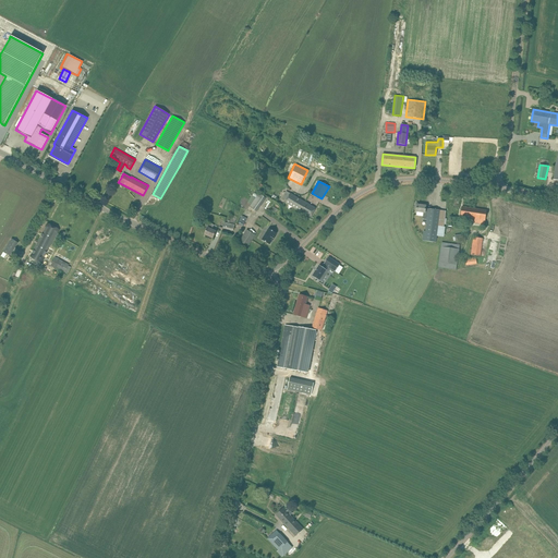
[(247,203),(251,205),(250,207),(256,211),(266,198),(259,193),(257,195),(254,193),(247,203)]
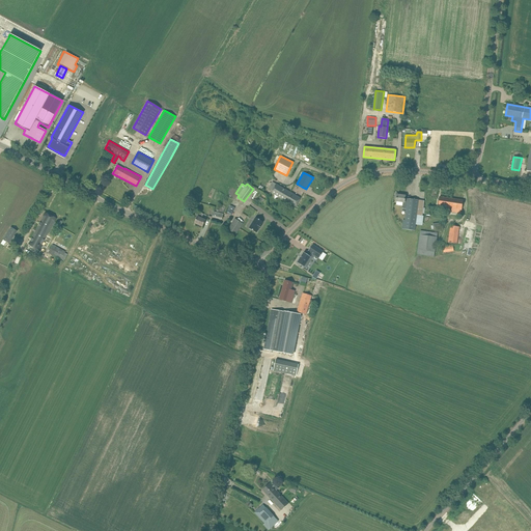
[(272,193),(291,204),(296,206),(301,198),(276,184),(272,193)]
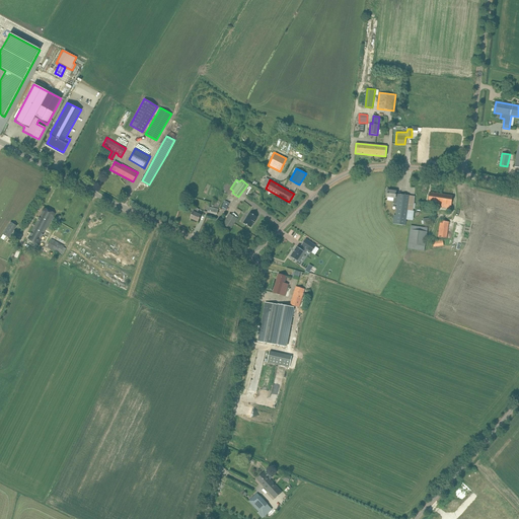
[(393,224),(405,226),(406,219),(413,220),(415,211),(413,211),(415,196),(398,194),(398,195),(396,194),(396,192),(393,191),(393,190),(387,190),(386,195),(387,195),(387,197),(394,198),(394,205),(397,205),(395,216),(394,216),(393,224)]
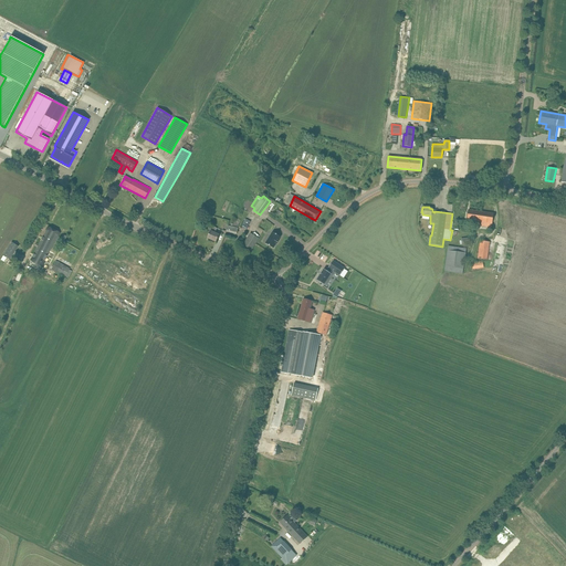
[(469,210),(468,216),(467,219),(481,221),(481,226),(492,227),(494,213),(469,210)]
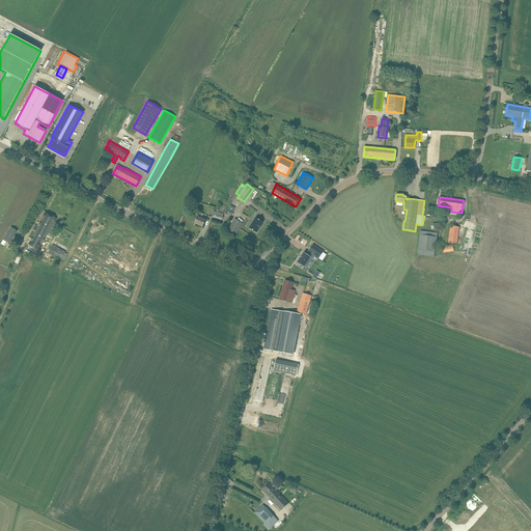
[(199,213),(197,219),(195,223),(202,226),(205,220),(202,219),(203,214),(199,213)]
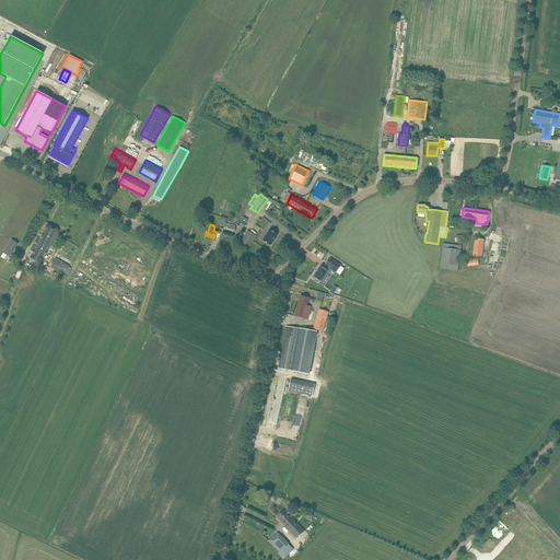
[(59,231),(47,225),(31,258),(41,263),(43,258),(44,258),(54,241),(59,231)]
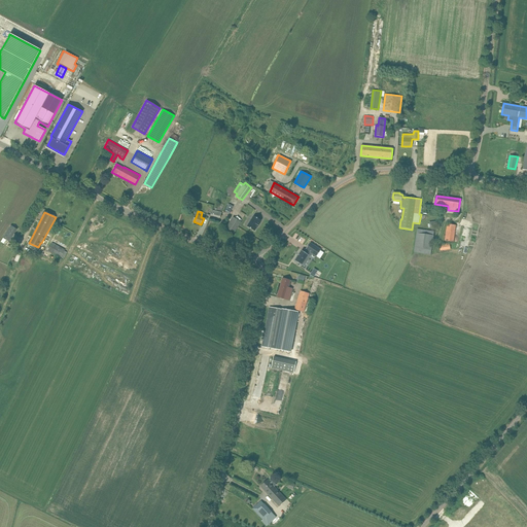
[(254,216),(247,226),(254,231),(257,226),(257,227),(259,224),(259,223),(261,220),(254,216)]
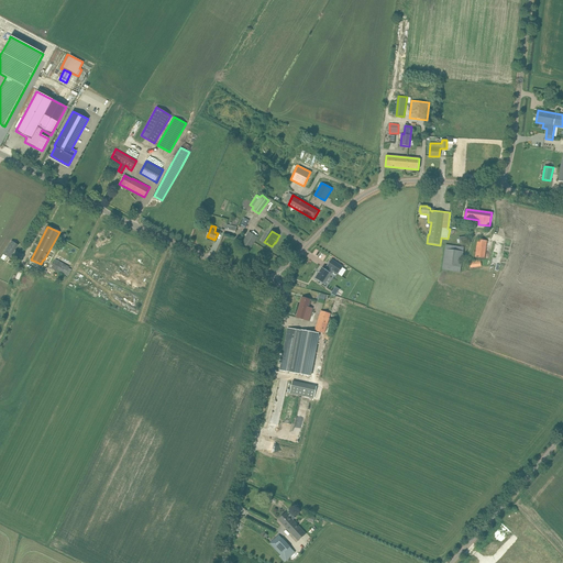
[(242,243),(251,249),(257,238),(249,232),(242,243)]
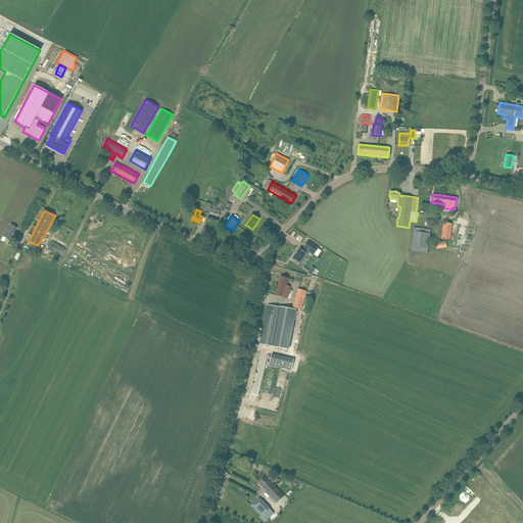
[(443,223),(441,239),(450,240),(453,224),(443,223)]
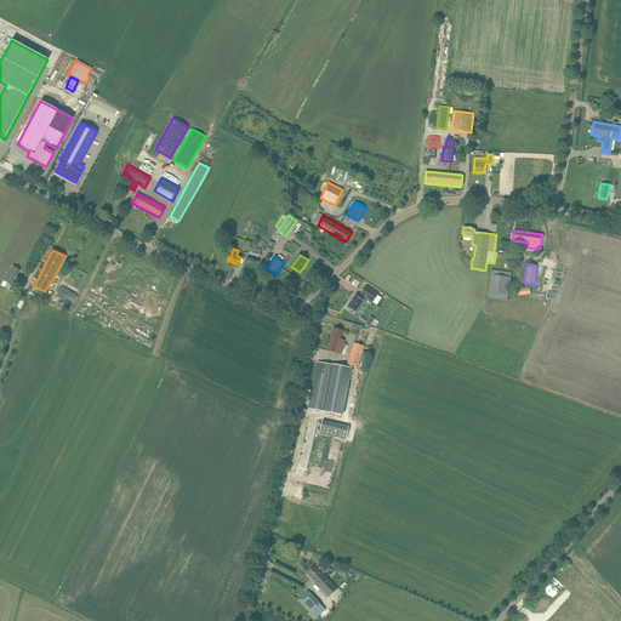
[(12,266),(4,280),(11,285),(21,271),(12,266)]
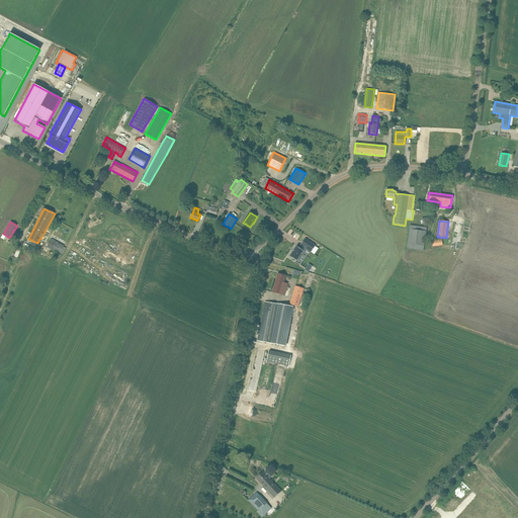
[(407,248),(424,251),(427,228),(410,225),(407,248)]
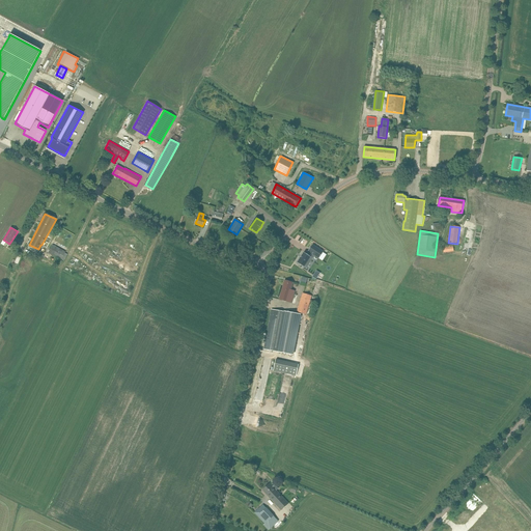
[(314,255),(318,258),(324,251),(312,244),(308,251),(309,251),(314,255)]
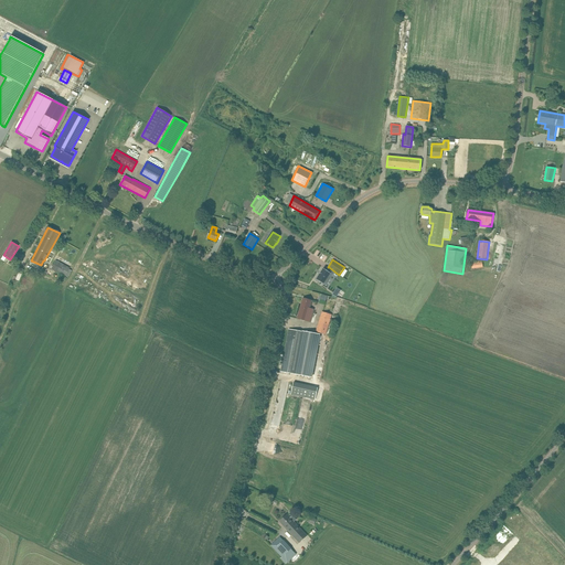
[(51,269),(56,272),(64,277),(70,267),(56,260),(51,269)]
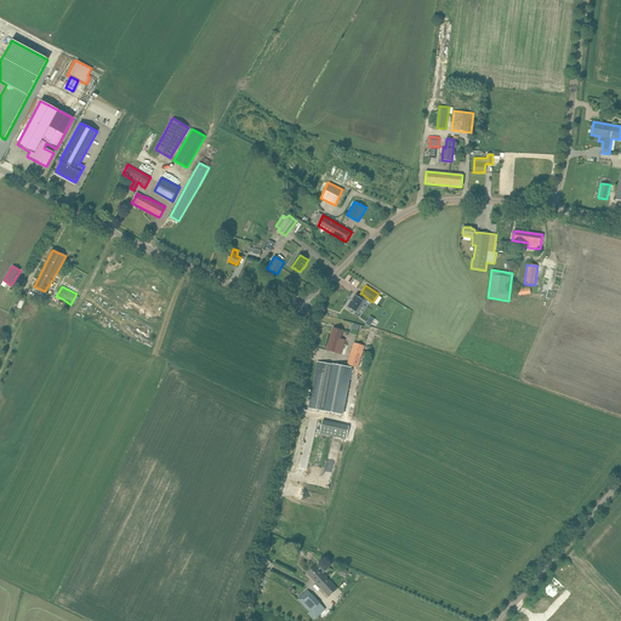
[(358,314),(368,298),(362,294),(359,297),(355,295),(347,307),(358,314)]
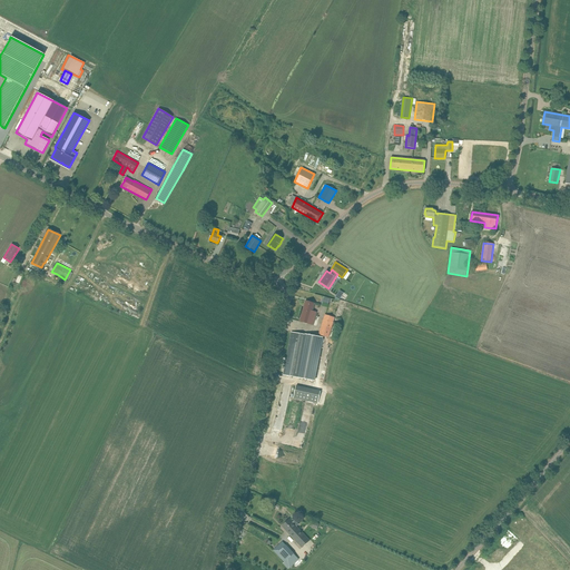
[(300,321),(305,323),(312,325),(316,312),(312,311),(314,303),(305,301),(300,321)]
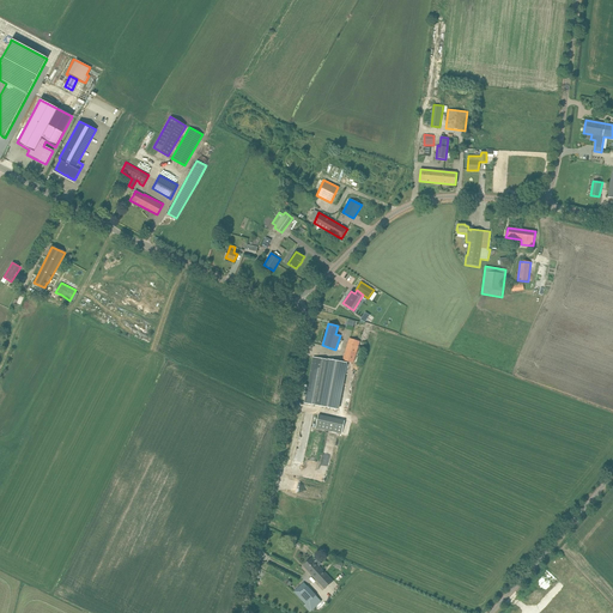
[(350,339),(343,359),(352,363),(359,341),(350,339)]
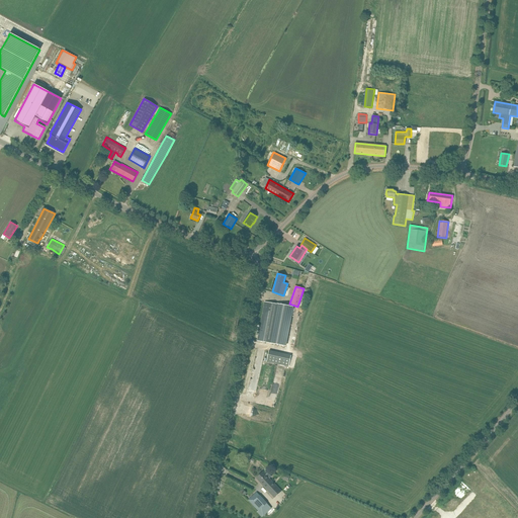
[(285,346),(293,306),(278,304),(265,301),(257,341),(271,343),(270,343),(285,346)]
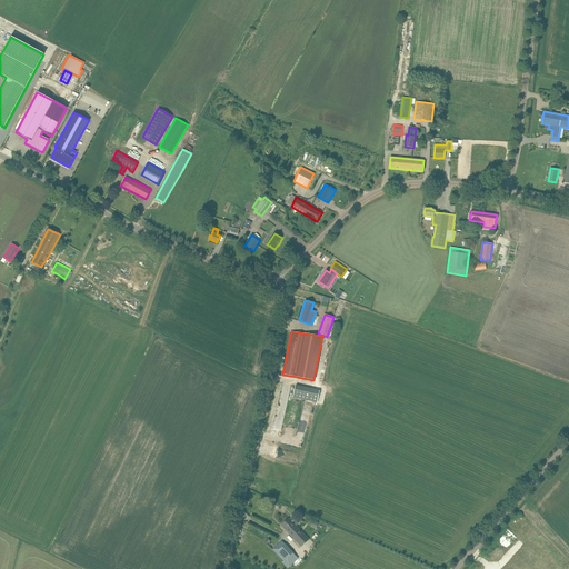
[(296,386),(292,397),(318,402),(320,391),(296,386)]
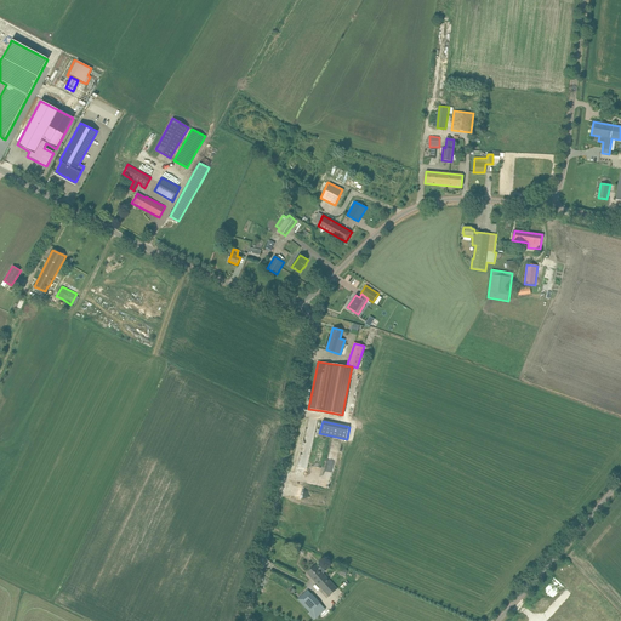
[(315,565),(307,574),(329,597),(337,588),(323,574),(326,571),(322,567),(319,569),(315,565)]
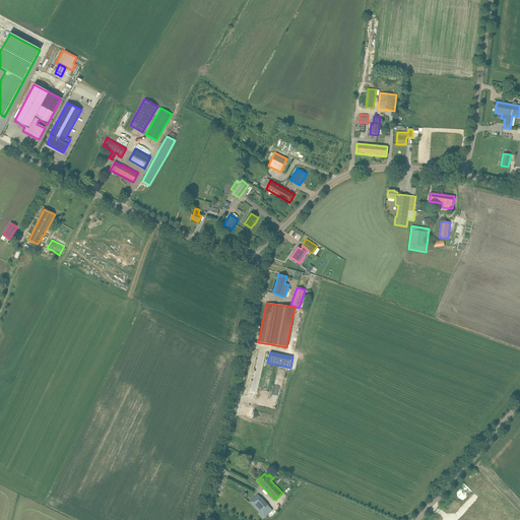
[(253,499),(250,502),(264,518),(268,514),(272,510),(261,498),(256,502),(253,499)]
